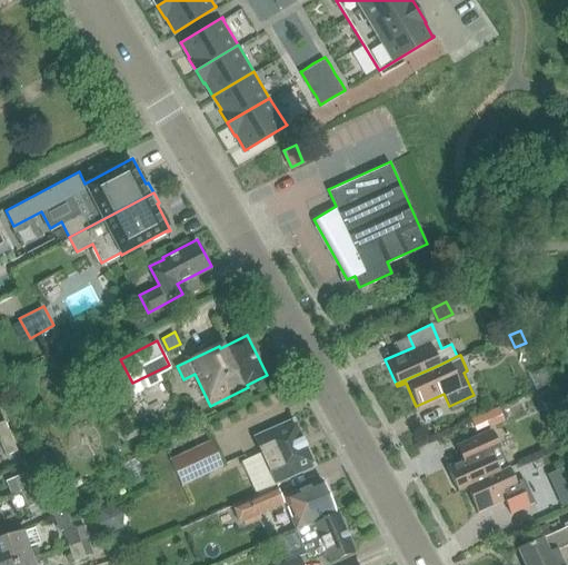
[(505,419),(499,405),(472,417),(477,428),(489,423),(490,425),(505,419)]
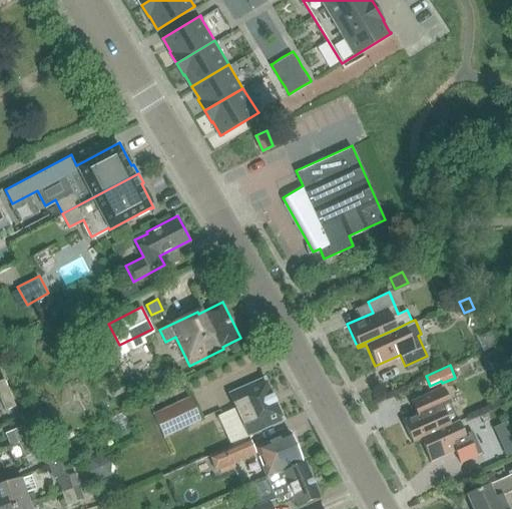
[(0,394),(10,390),(4,376),(0,377),(0,394)]
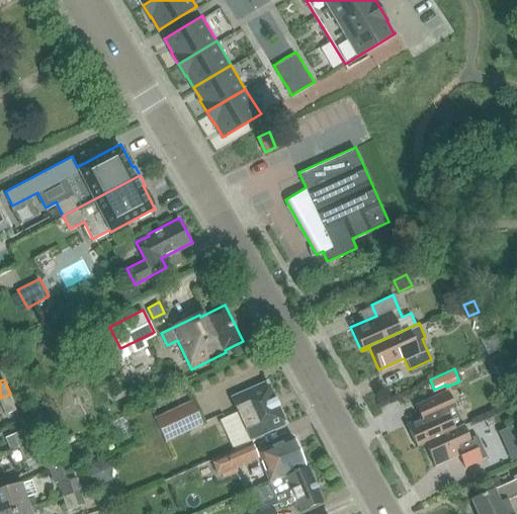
[(239,408),(222,416),(235,445),(287,422),(268,379),(233,396),(239,408)]
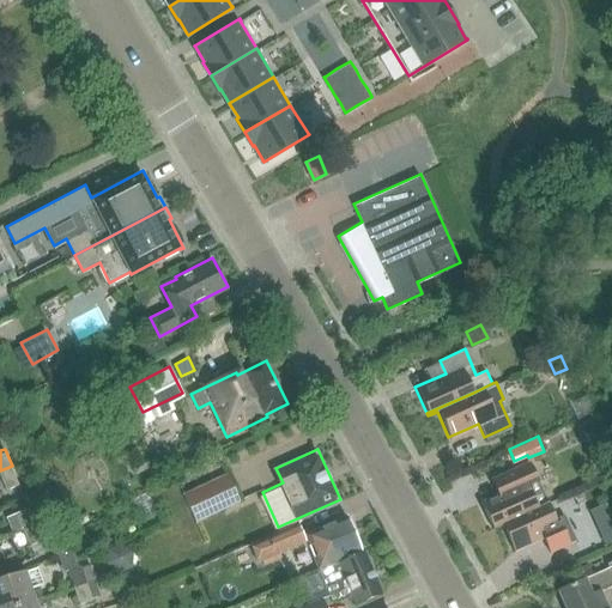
[(510,487),(482,500),(492,526),(502,522),(549,502),(529,461),(503,473),(510,487)]
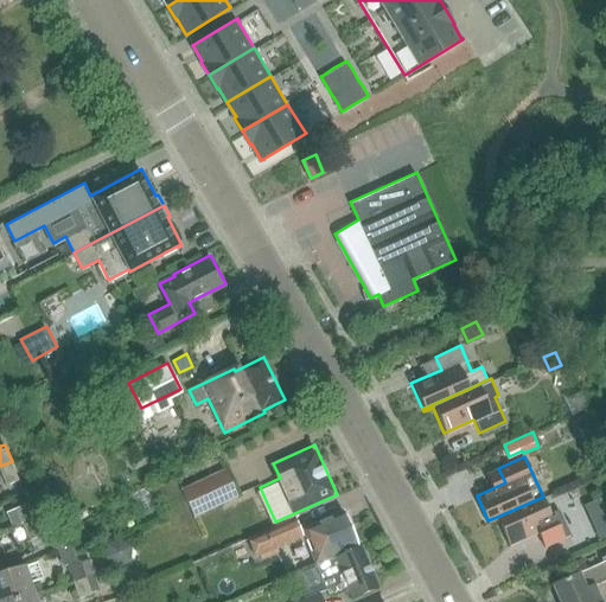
[(12,461),(0,466),(7,481),(18,475),(12,461)]
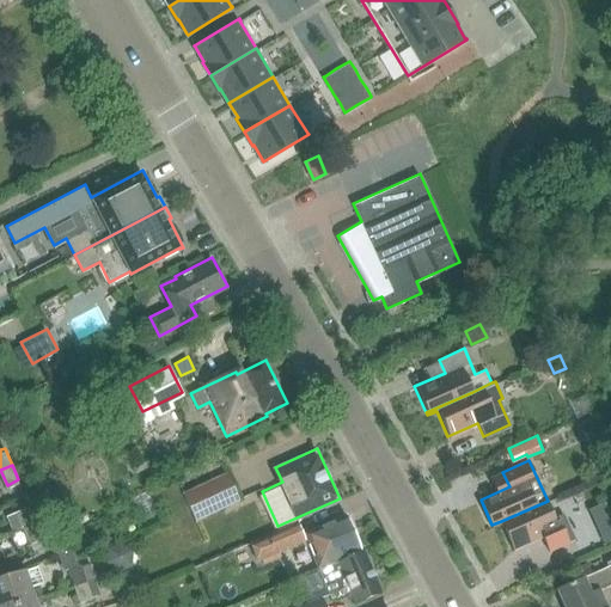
[(228,471),(184,491),(196,519),(240,498),(228,471)]
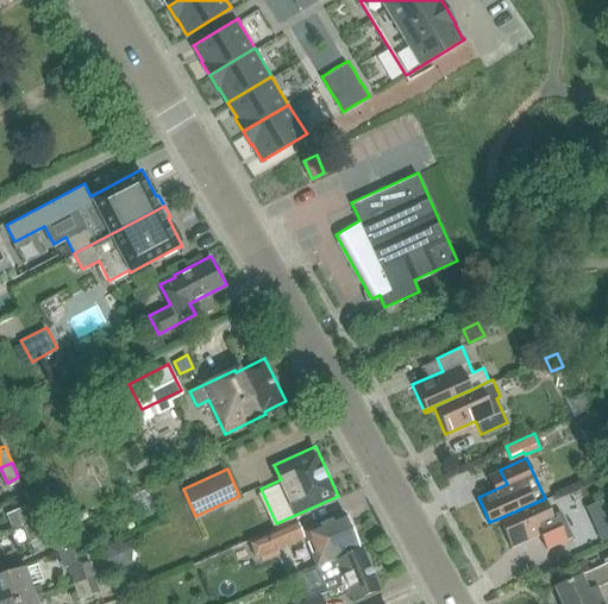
[(603,529),(607,528),(607,489),(590,497),(603,529)]
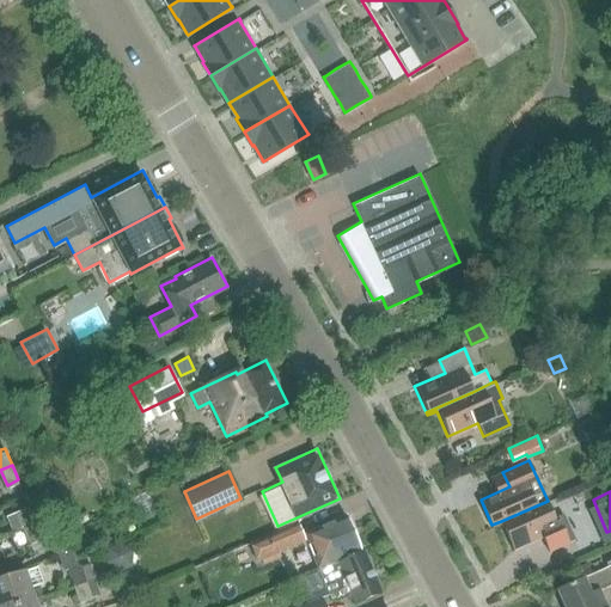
[(548,501),(501,521),(501,523),(513,549),(542,537),(549,550),(575,538),(564,513),(555,517),(548,501)]
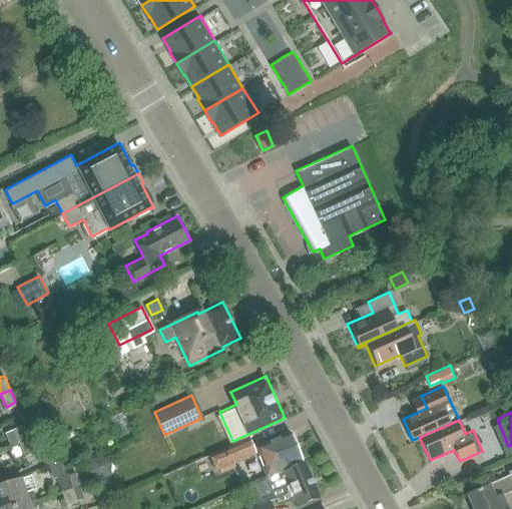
[(20,441),(30,436),(23,422),(13,426),(3,430),(10,445),(20,441)]
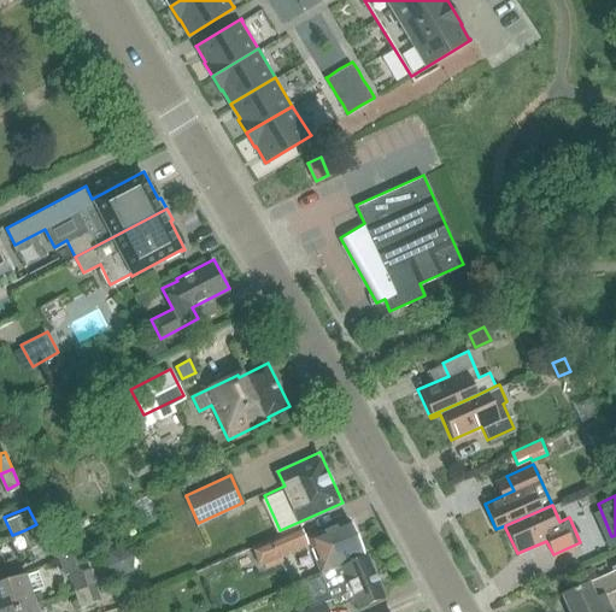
[(301,525),(253,545),(262,563),(306,545),(308,547),(316,543),(320,554),(312,558),(318,572),(327,569),(367,551),(351,516),(305,535),(301,525)]
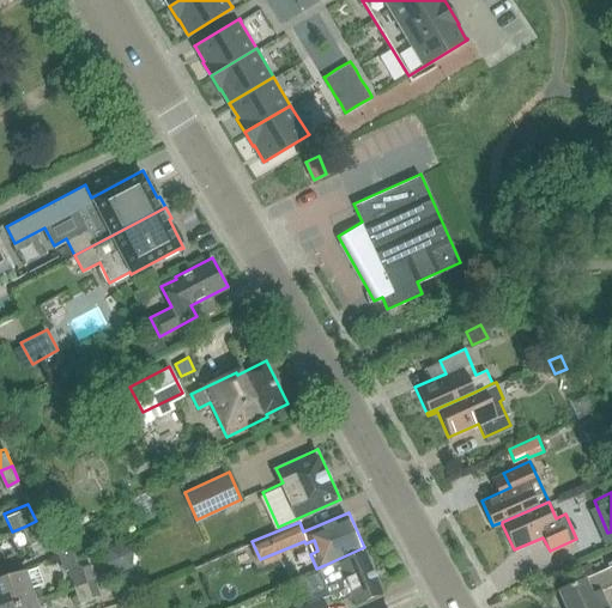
[(36,521),(24,527),(30,542),(42,536),(36,521)]
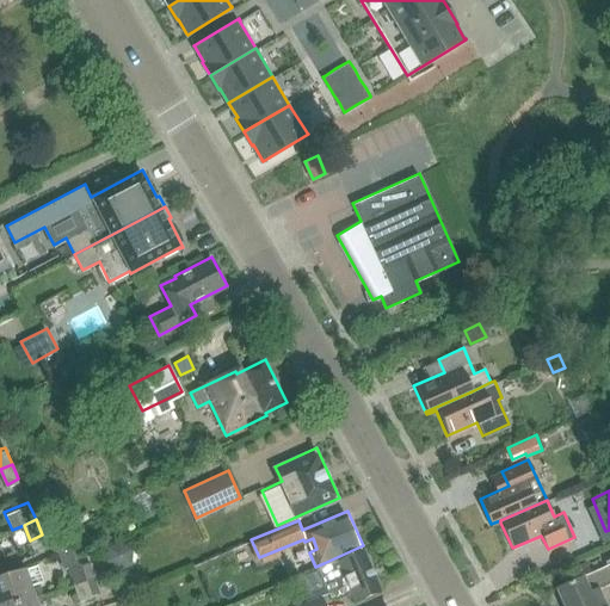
[(110,546),(109,560),(118,567),(130,562),(131,549),(121,542),(110,546)]
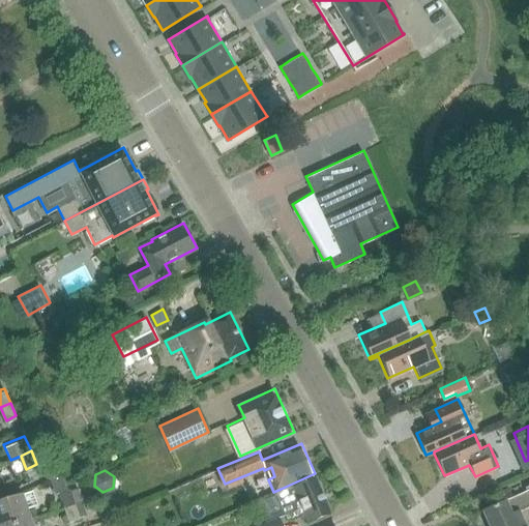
[(328,513),(329,509),(316,478),(313,477),(276,493),(287,518),(303,510),(309,521),(328,513)]
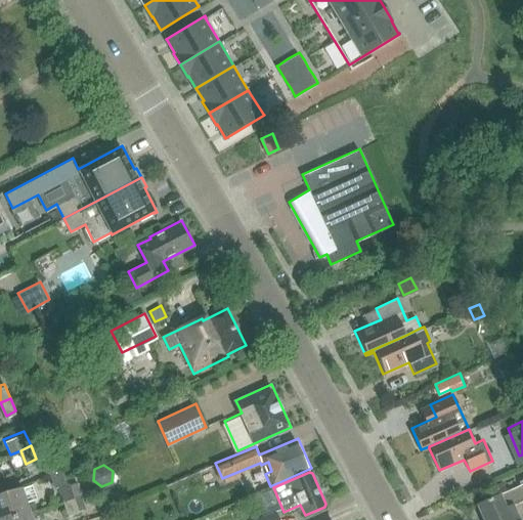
[(520,519),(514,504),(522,500),(522,479),(520,480),(522,484),(476,505),(483,519),(520,519)]
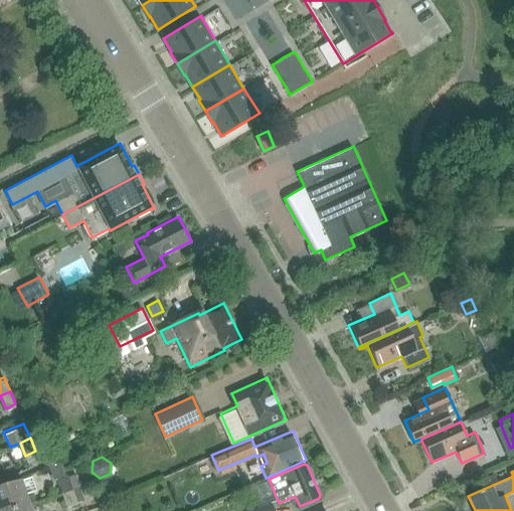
[(495,473),(486,477),(489,483),(498,479),(495,473)]
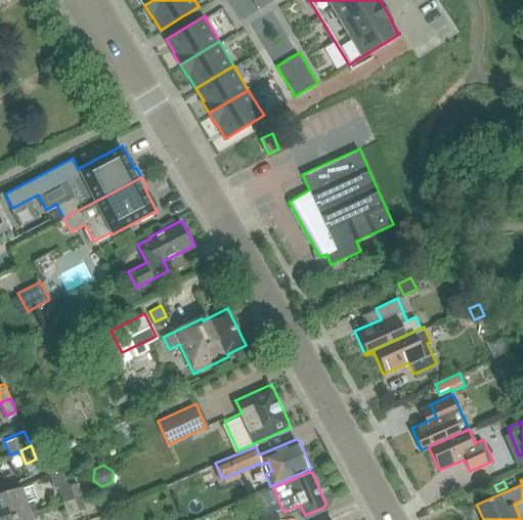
[(57,486),(61,501),(73,497),(68,483),(57,486)]
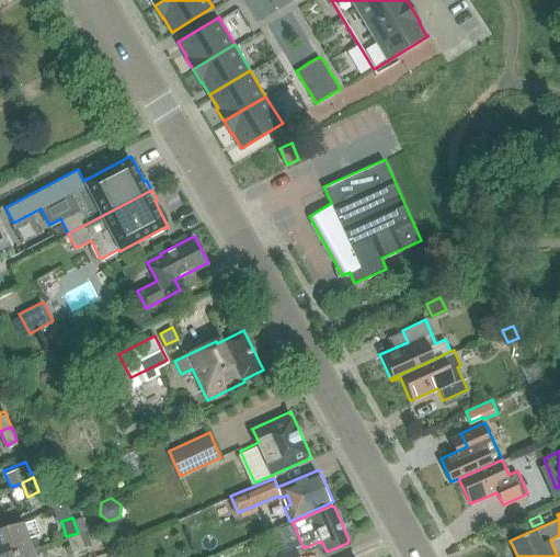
[(24,521),(0,529),(0,556),(3,556),(33,548),(38,546),(34,535),(30,536),(24,521)]
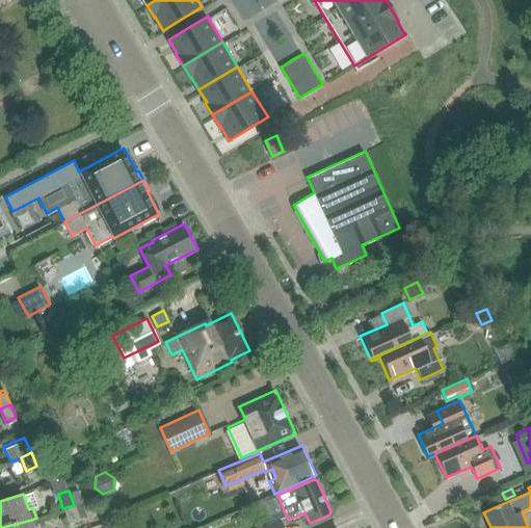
[(81,502),(74,505),(62,508),(68,524),(80,520),(79,519),(86,517),(81,502)]
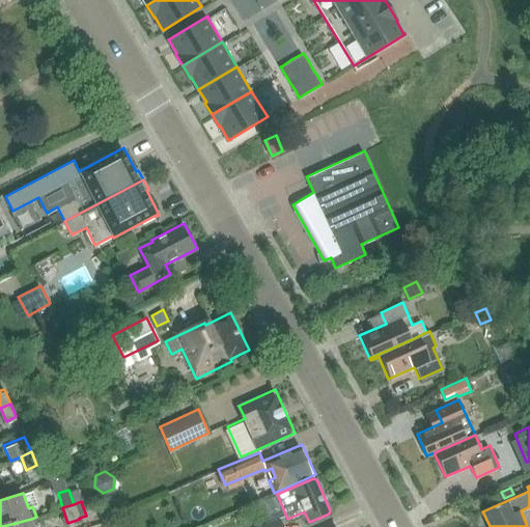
[(87,515),(91,526),(107,520),(104,509),(87,515)]
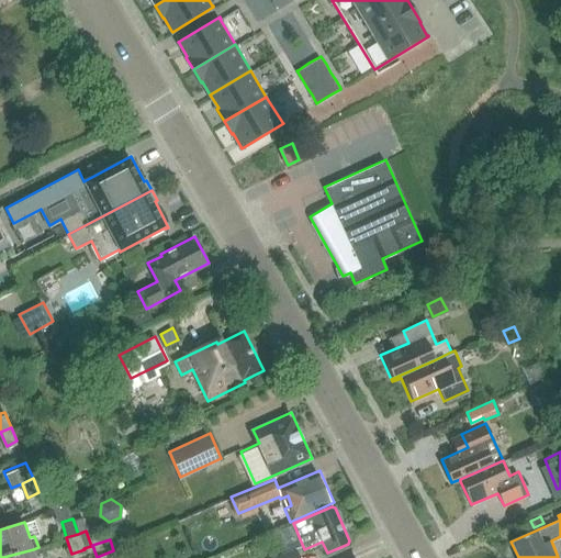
[(272,556),(273,557),(300,557),(294,546),(272,556)]
